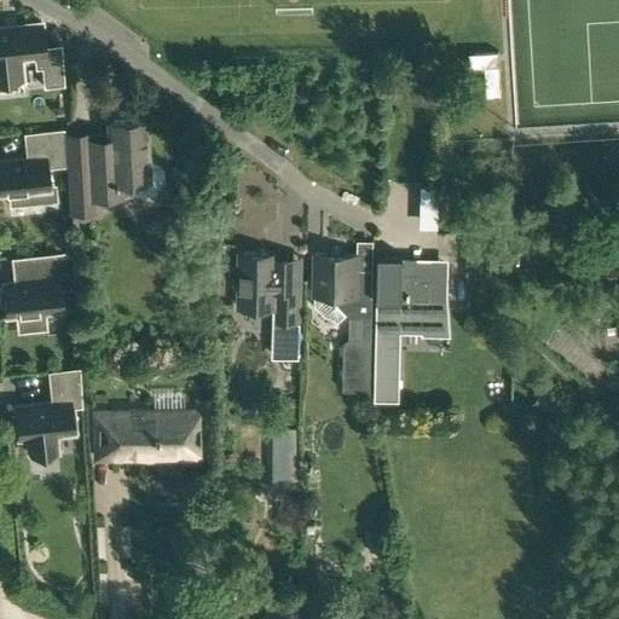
[(61,51),(44,53),(42,46),(40,21),(0,24),(0,79),(22,77),(21,57),(34,56),(35,67),(41,67),(44,86),(63,84),(61,51)]
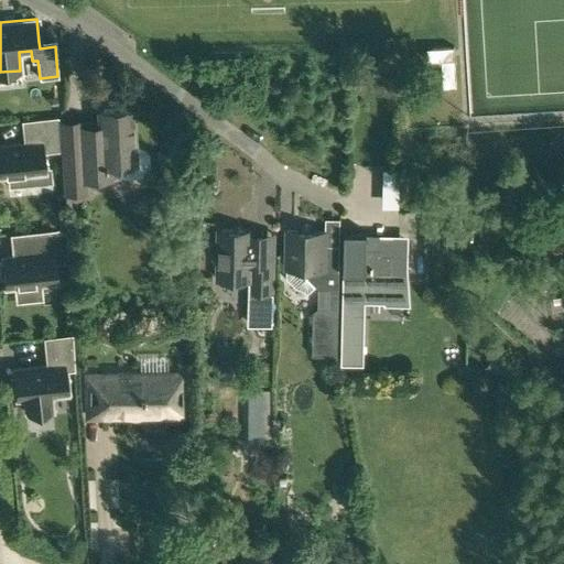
[(454,46),(427,49),(429,62),(442,61),(443,87),(456,87),(454,46)]
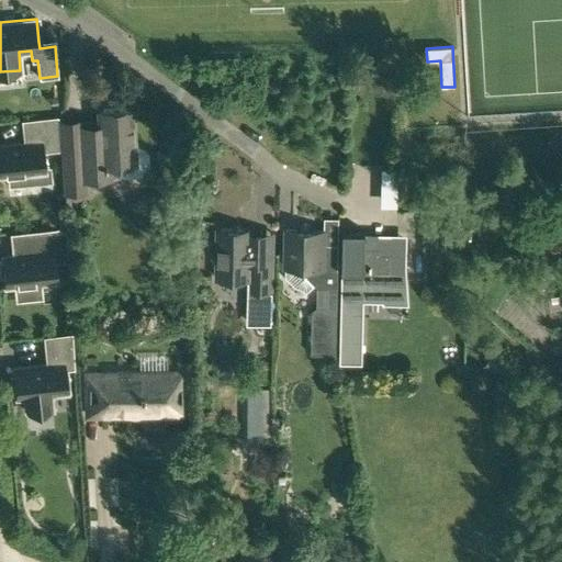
[(60,120),(65,193),(87,192),(86,178),(113,177),(112,163),(134,161),(135,176),(141,176),(144,172),(147,169),(148,166),(149,161),(148,157),(147,154),(145,152),(142,148),(138,147),(136,147),(133,147),(132,109),(98,110),(99,117),(60,120)]
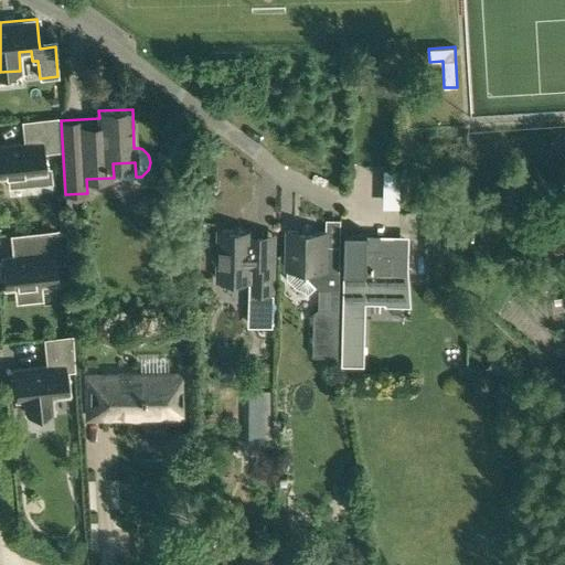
[(30,185),(29,174),(44,172),(42,152),(60,151),(57,118),(21,121),(23,144),(0,146),(0,177),(8,177),(9,188),(30,185)]
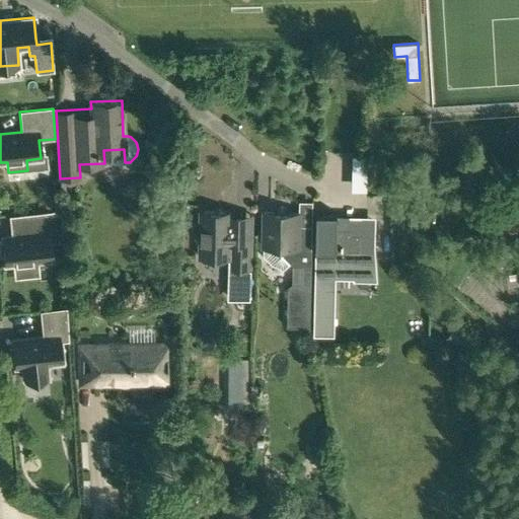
[(309,325),(311,226),(299,225),(300,213),(288,213),(282,206),(275,212),(264,212),(264,245),(264,253),(271,264),(283,268),(289,262),(293,266),(298,266),(298,282),(293,283),(287,285),(286,325),(309,325)]
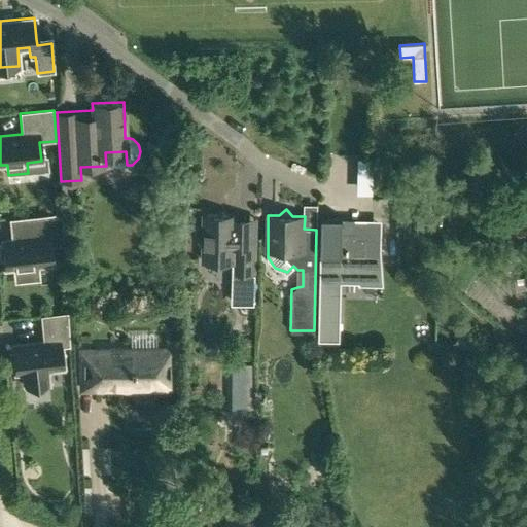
[(5,269),(51,264),(49,245),(63,244),(61,213),(34,216),(36,237),(2,240),(2,244),(0,244),(0,259),(4,259),(5,269)]
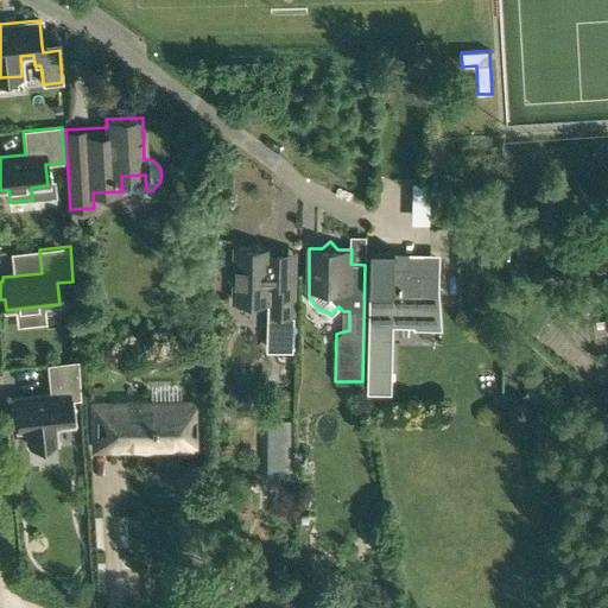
[(270,301),(270,348),(293,349),(295,252),(272,252),(273,248),(234,247),(234,266),(229,270),(229,279),(234,284),(234,301),(270,301)]
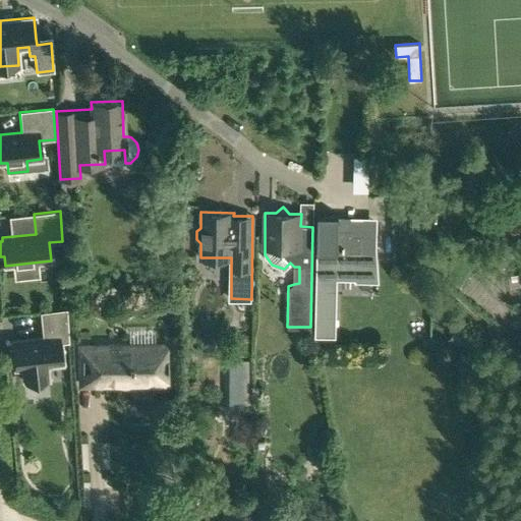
[(339,215),(317,215),(316,334),(335,334),(335,291),(326,291),(326,279),(357,279),(356,249),(375,249),(375,235),(352,235),(351,226),(339,226),(339,215)]
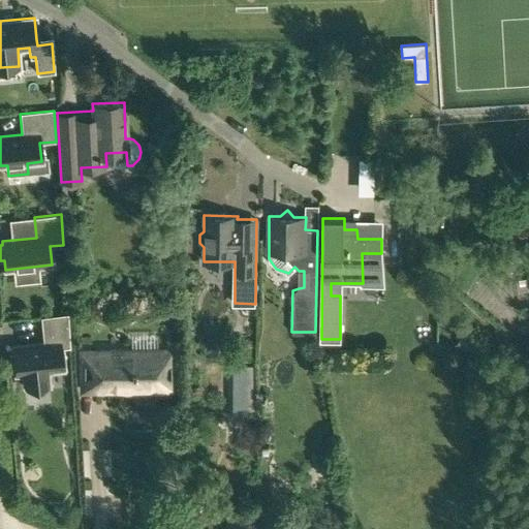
[(384,285),(381,253),(362,253),(363,283),(363,284),(384,285)]
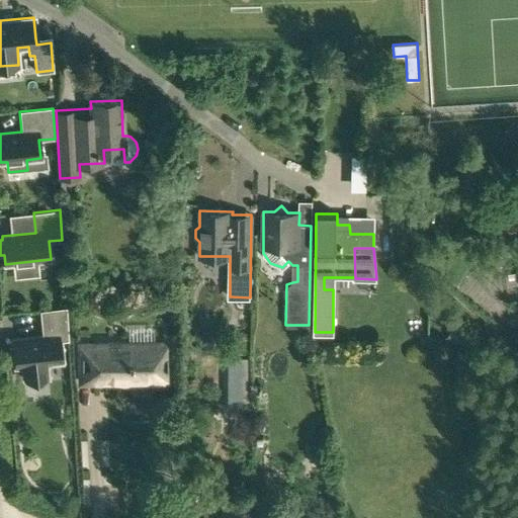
[(10,359),(14,359),(15,366),(22,366),(23,379),(48,377),(47,363),(64,361),(62,340),(68,340),(66,308),(39,311),(42,335),(12,338),(13,346),(9,346),(10,359)]
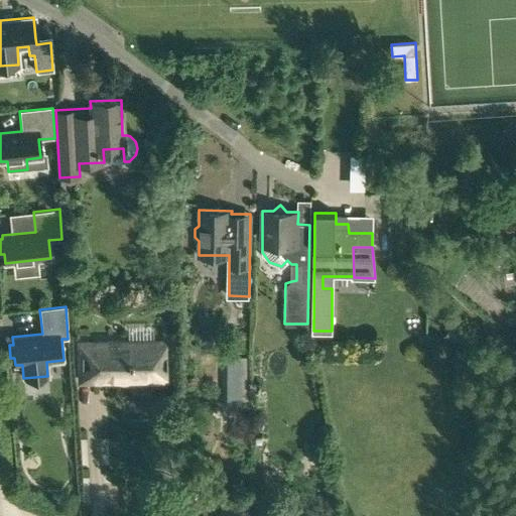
[(149,382),(149,378),(167,378),(166,343),(123,343),(123,341),(107,341),(107,344),(80,344),(81,377),(128,376),(128,383),(149,382)]
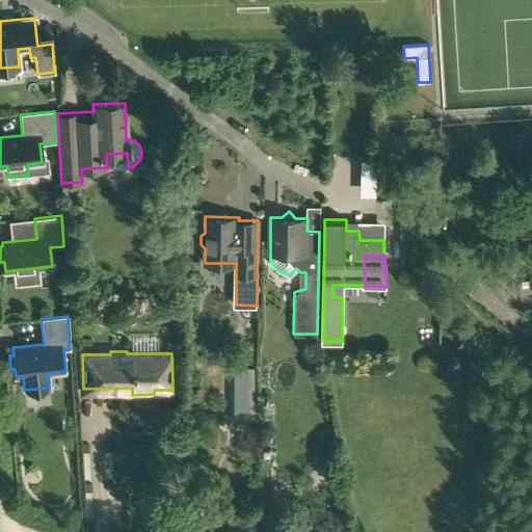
[(256,382),(235,382),(235,420),(256,420),(256,382)]
